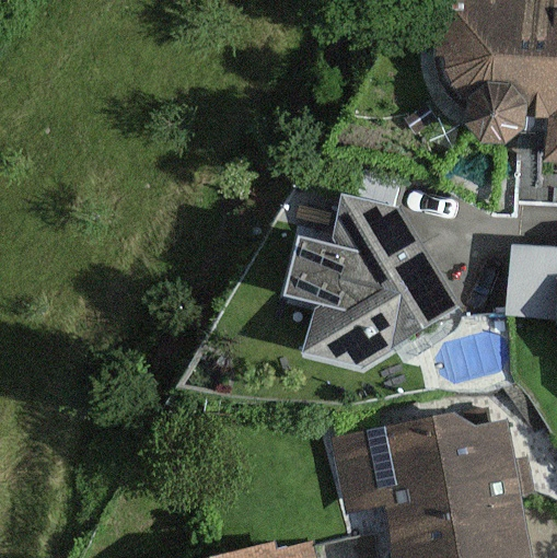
[(549,116),(547,159),(556,159),(556,0),(437,0),(433,53),(438,76),(450,96),(467,109),(466,125),(483,141),(503,142),(524,129),(525,114),(549,116)]
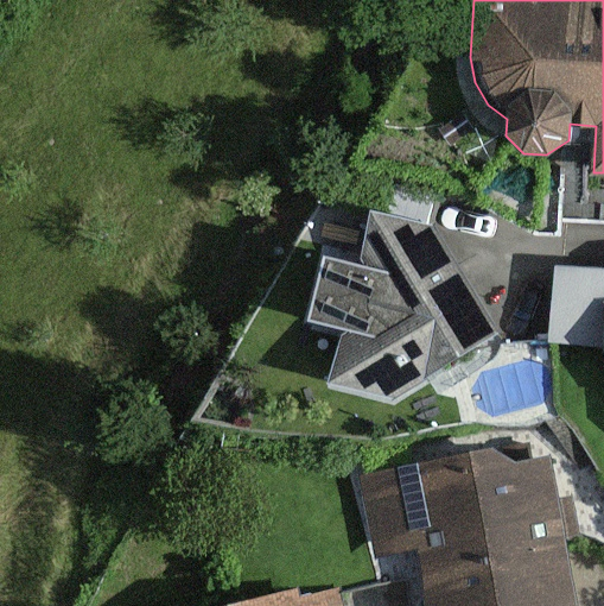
[(381,214),(368,210),(356,264),(323,256),(307,320),(339,328),(326,385),(390,401),(500,330),(432,226),(424,223),(431,194),(388,184),(381,214)]
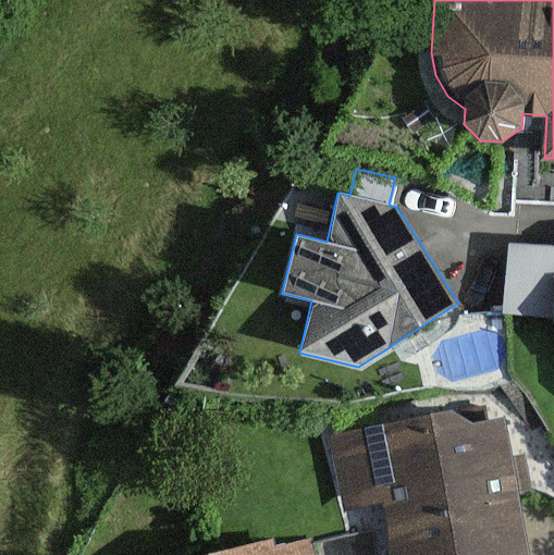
[(553,246),(507,243),(501,315),(553,319),(553,327),(553,246)]
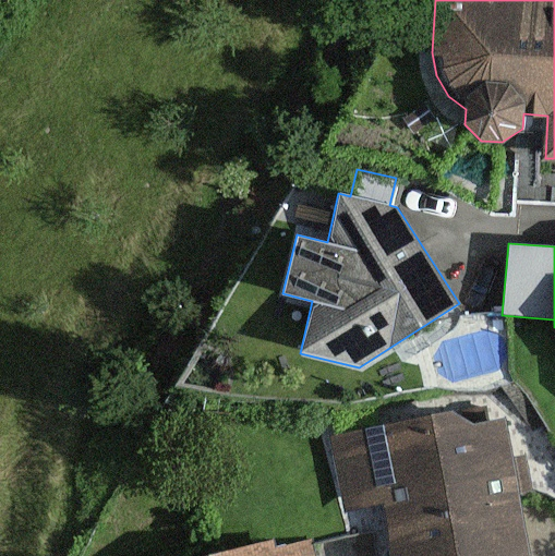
[(474,425),(451,410),(326,434),(341,515),(377,507),(386,555),(531,555),(519,493),(531,491),(525,456),(511,458),(504,420),(474,425)]
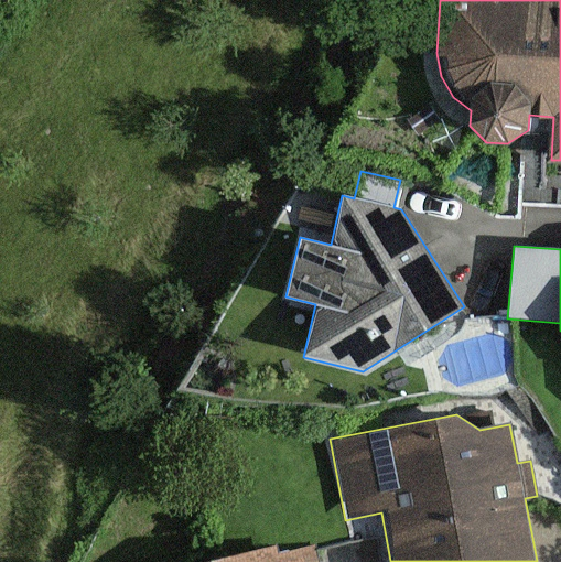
[(277,553),(274,544),(209,561),(317,561),(312,543),(277,553)]
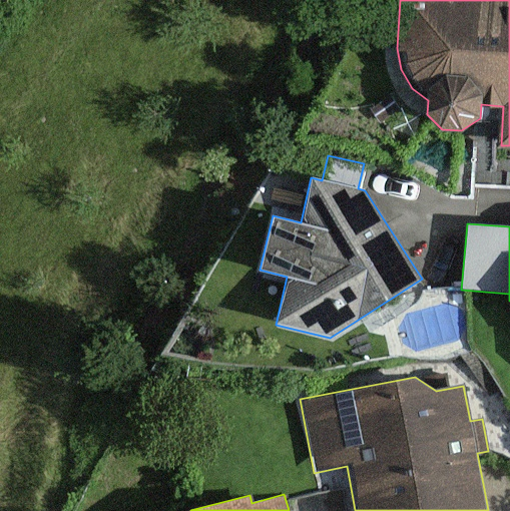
All buildings are outlined.
